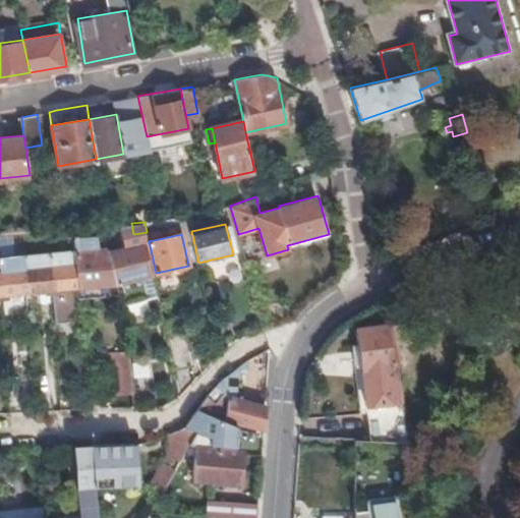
[(149,241),(108,251),(116,283),(122,304),(159,293),(156,273),(149,241)]
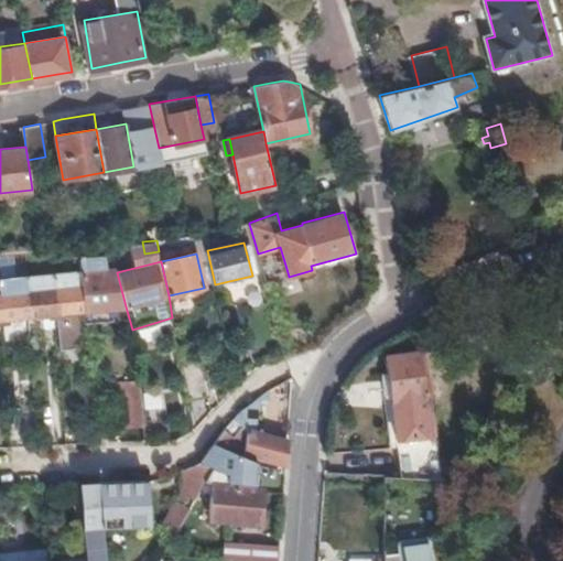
[(116,269),(82,272),(85,310),(126,306),(117,272),(116,269)]
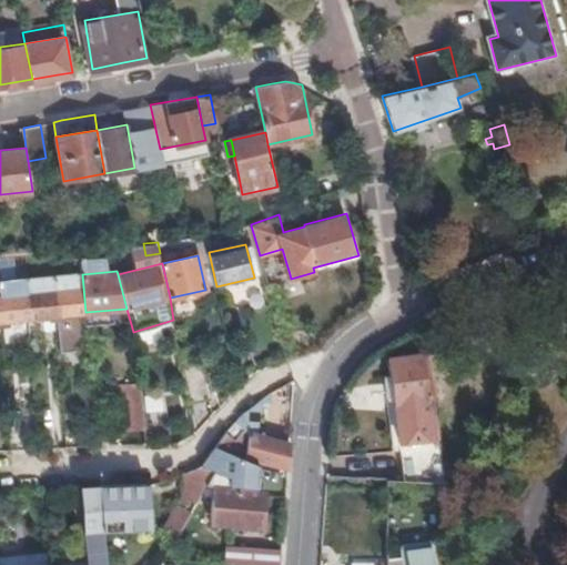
[(82,274),(54,278),(57,315),(85,312),(82,274)]
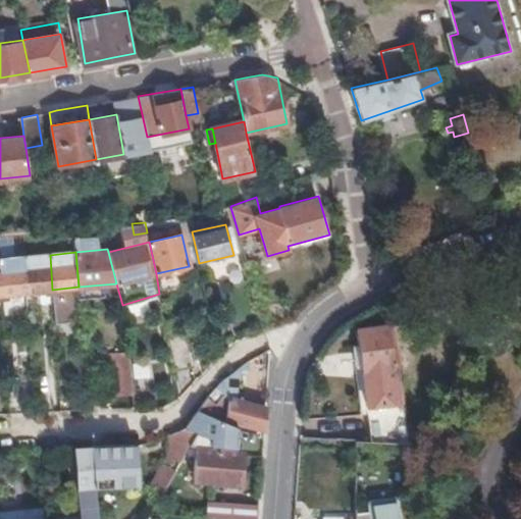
[(28,257),(24,257),(27,292),(52,290),(50,255),(28,257)]
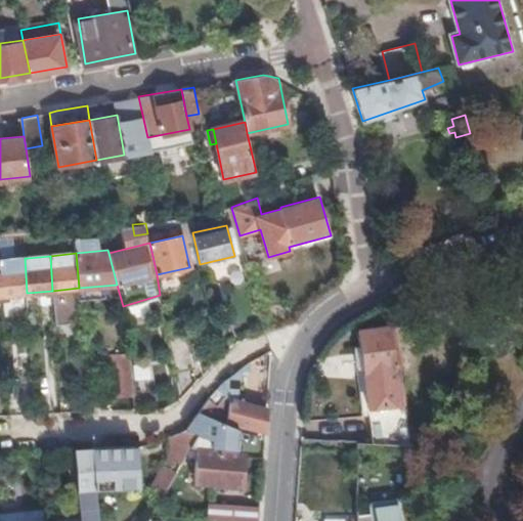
[(25,258),(0,260),(0,272),(2,295),(27,293),(25,258)]
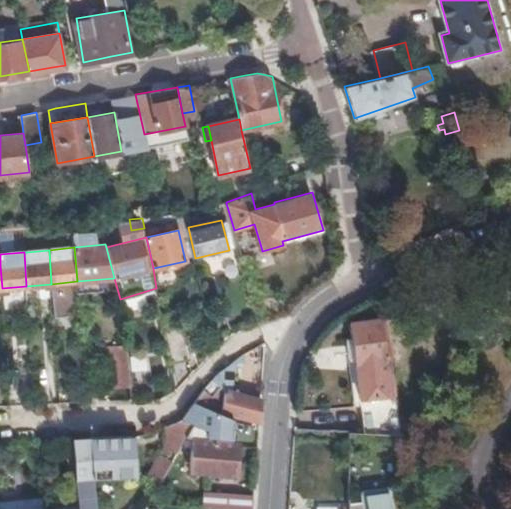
[(69,311),(69,287),(52,288),(53,312),(69,311)]
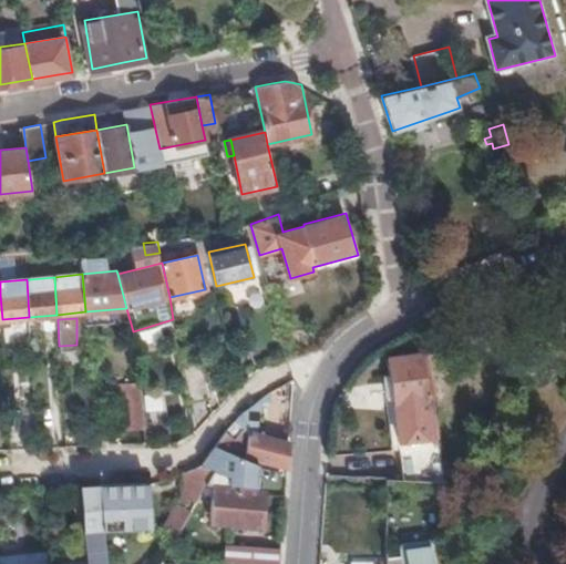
[(421,354),(389,358),(400,443),(404,480),(438,481),(421,354)]
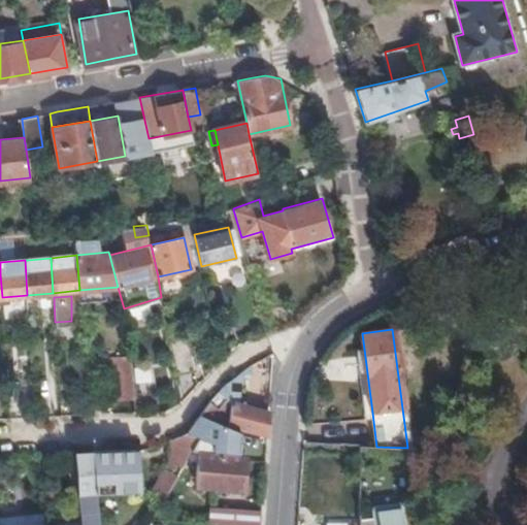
[(190,336),(170,341),(177,374),(197,369),(190,336)]
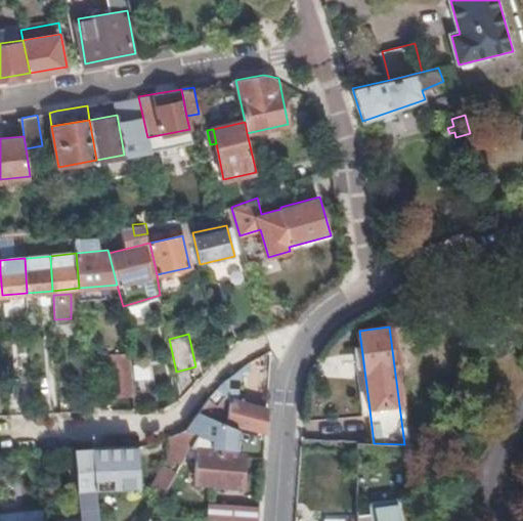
[(111,355),(112,396),(134,395),(131,359),(131,353),(111,355)]
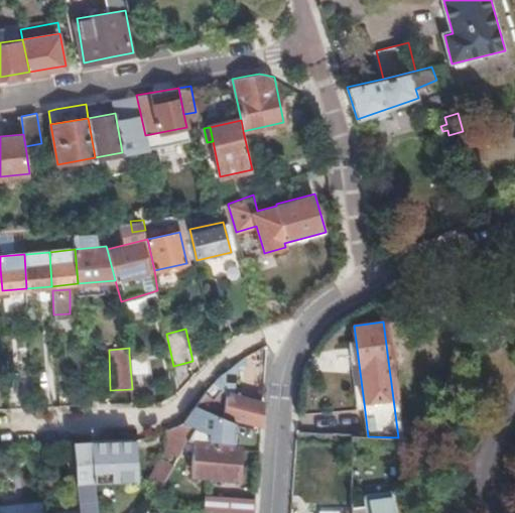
[(147,352),(129,354),(132,389),(153,389),(147,352)]
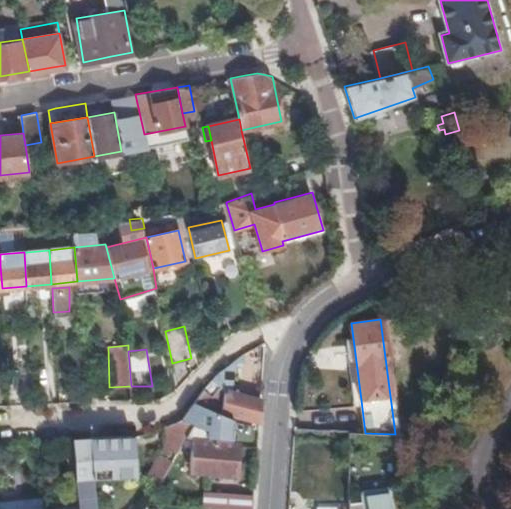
[(238,359),(221,373),(205,390),(214,397),(223,389),(226,390),(231,391),(231,387),(234,386),(238,359)]
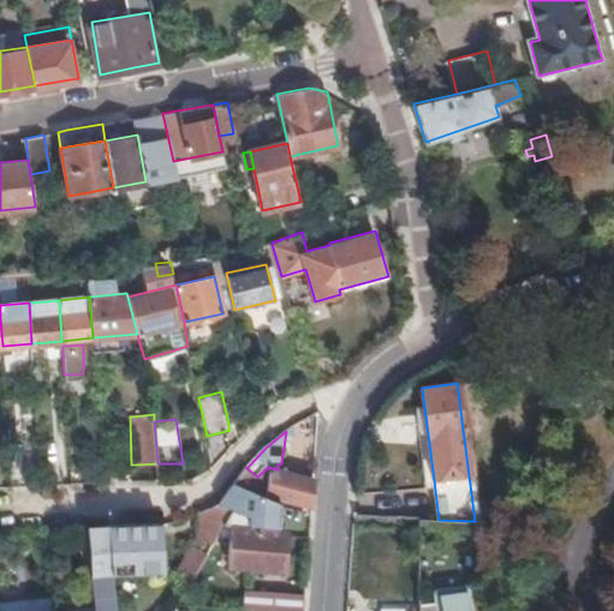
[(257,477),(246,468),(220,504),(233,510),(264,521),(273,496),(268,495),(272,468),(268,467),(257,477)]
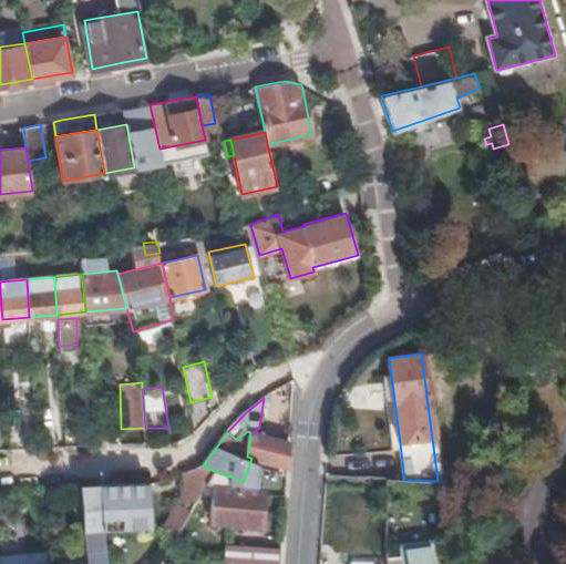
[(250,432),(247,457),(251,458),(289,469),(291,442),(256,433),(250,432)]
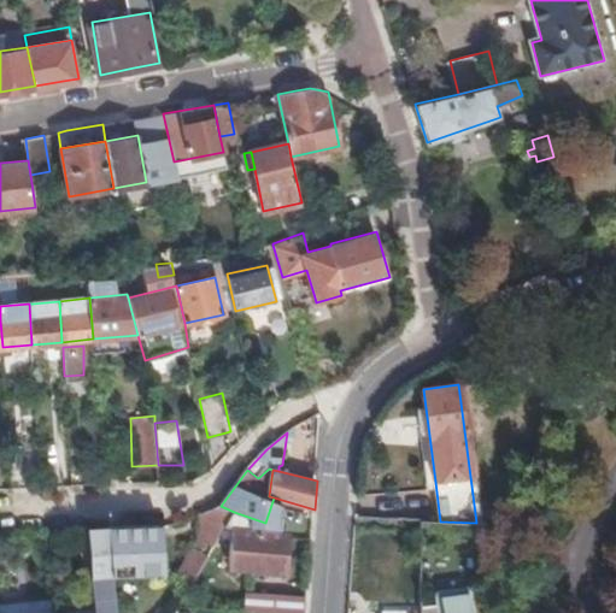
[(203,513),(200,538),(213,544),(216,542),(227,524),(229,522),(234,512),(221,506),(203,513)]
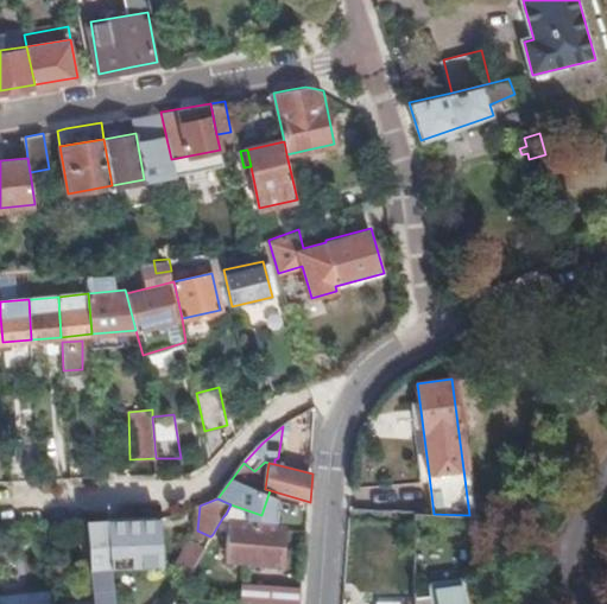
[(206,546),(207,546),(203,552),(209,553),(219,554),(223,516),(213,534),(210,536),(206,546)]
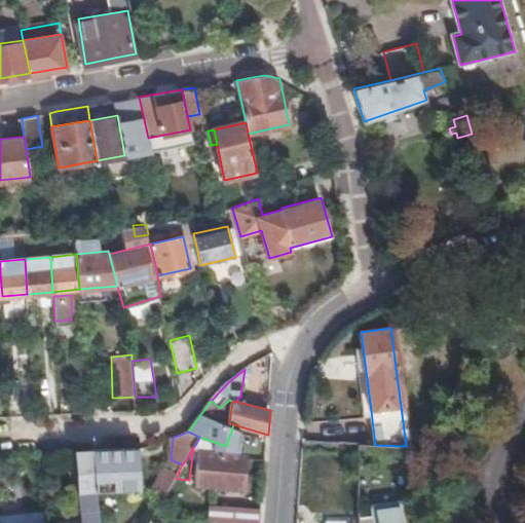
[(198,485),(244,490),(248,454),(248,450),(216,447),(216,452),(201,451),(198,485)]
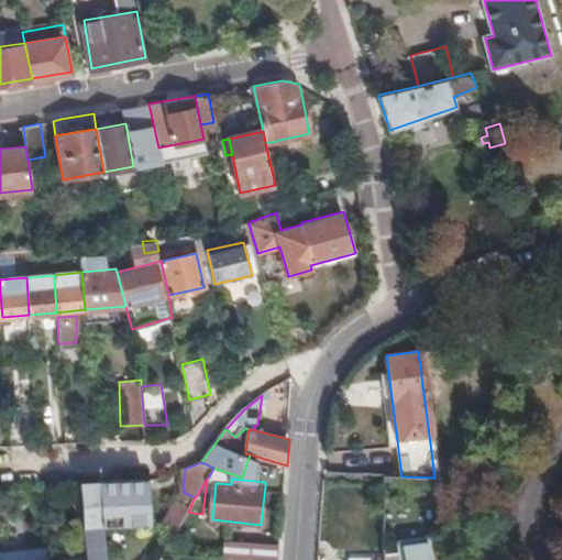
[(147,481),(100,483),(105,526),(150,525),(147,481)]
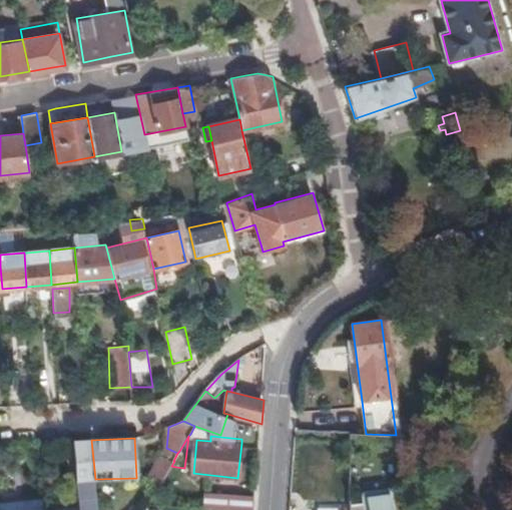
[(86,473),(86,485),(95,484),(95,479),(91,440),(75,441),(77,474),(86,473)]
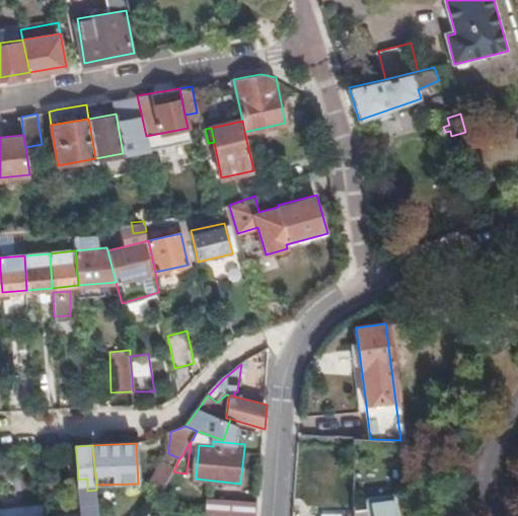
[(164,460),(150,484),(160,491),(161,491),(173,471),(176,466),(175,466),(164,460)]
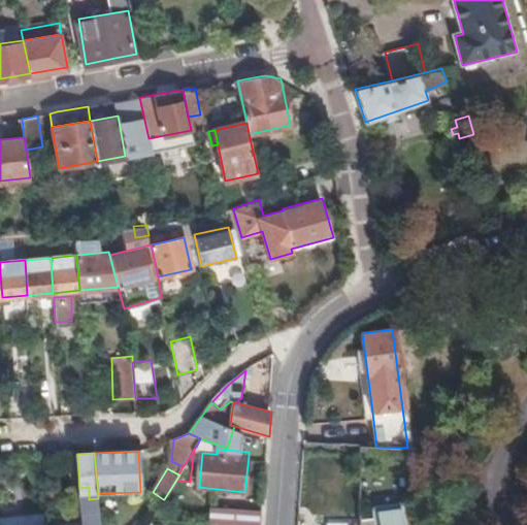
[(176,480),(164,499),(163,499),(161,502),(187,505),(190,482),(182,481),(176,480)]
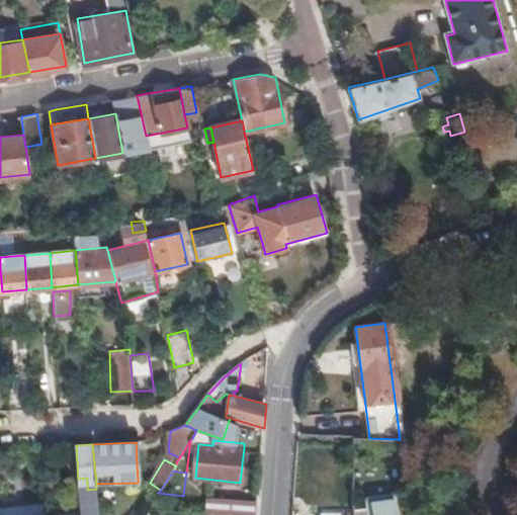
[(257,514),(259,500),(211,497),(211,512),(248,514),(257,514)]
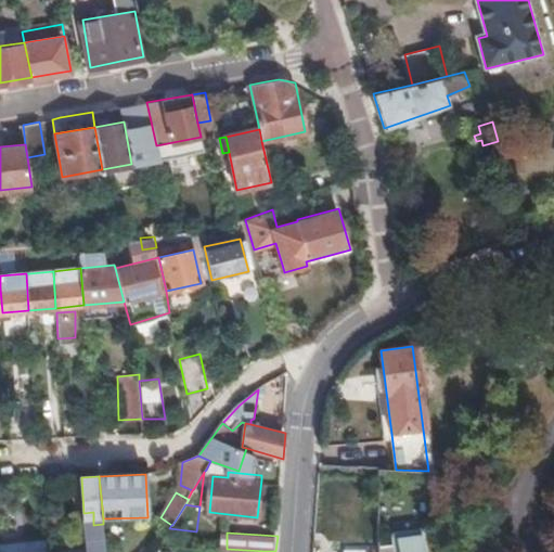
[(427,551),(426,540),(423,540),(423,534),(396,537),(396,544),(381,546),(381,551),(427,551)]
